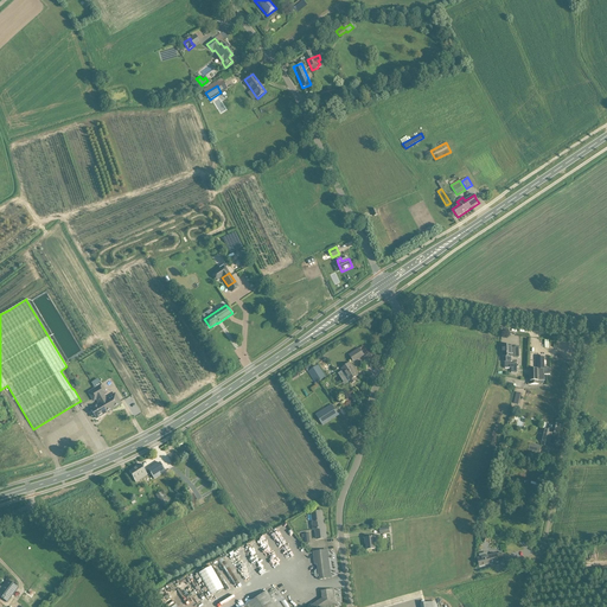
[(511,345),(503,346),(504,362),(505,362),(505,369),(512,369),(512,372),(517,371),(516,363),(511,364),(511,357),(513,357),(513,355),(519,355),(519,346),(515,346),(515,349),(511,350),(511,345)]
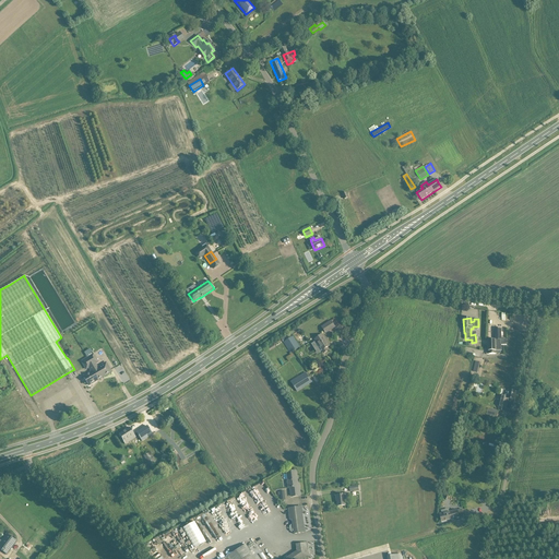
[(335,326),(331,321),(322,328),(324,331),(324,332),(324,333),(325,332),(325,333),(335,326)]
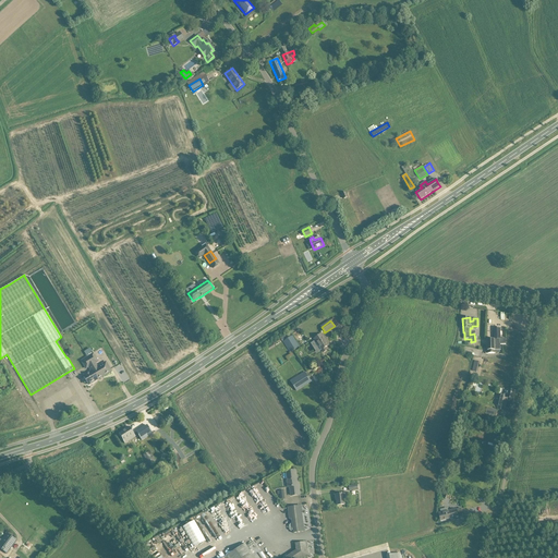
[(322,335),(314,339),(322,350),(324,352),(327,350),(325,348),(328,346),(322,335)]
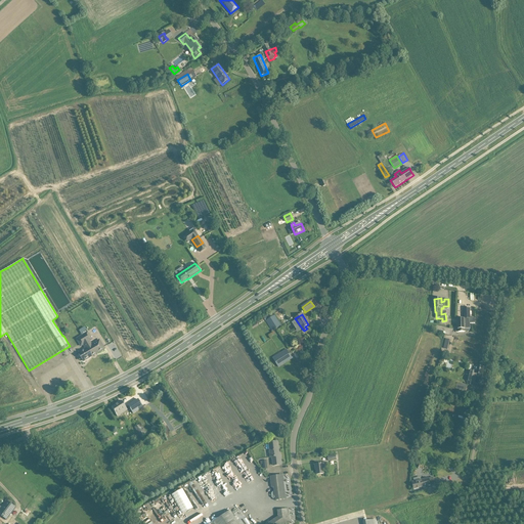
[(279,326),(275,320),(272,316),(267,319),(274,330),(279,326)]
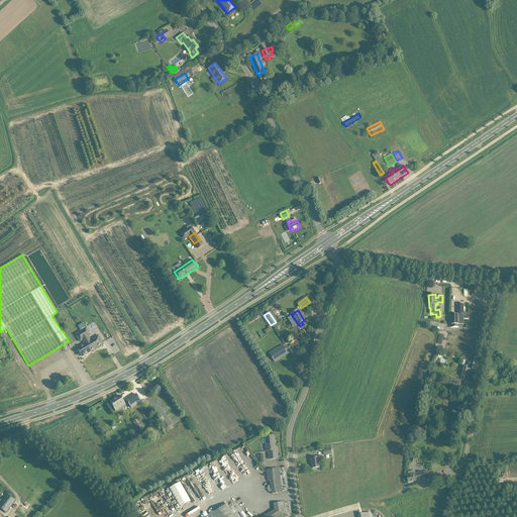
[(449,328),(458,327),(458,314),(451,315),(451,325),(449,325),(449,328)]
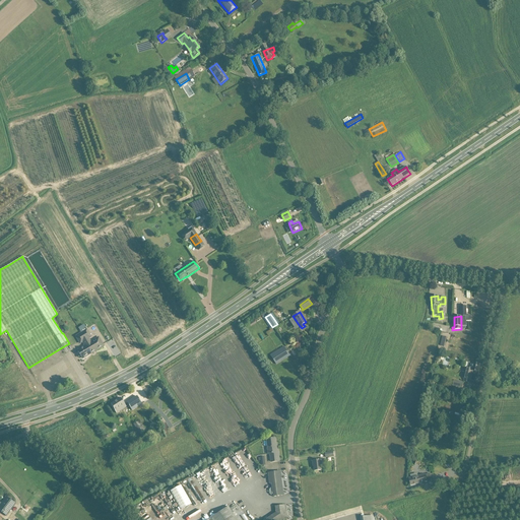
[(86,330),(81,333),(92,352),(95,350),(104,345),(99,338),(90,342),(86,335),(88,333),(86,330)]
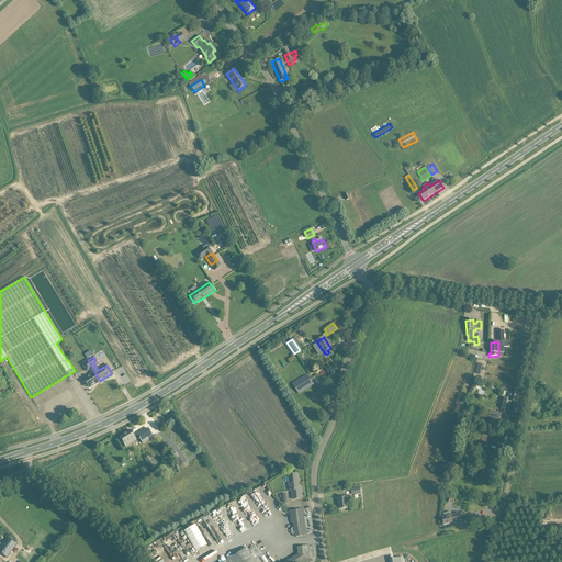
[(100,381),(88,360),(82,363),(87,371),(89,369),(92,373),(83,379),(89,388),(98,382),(100,381)]
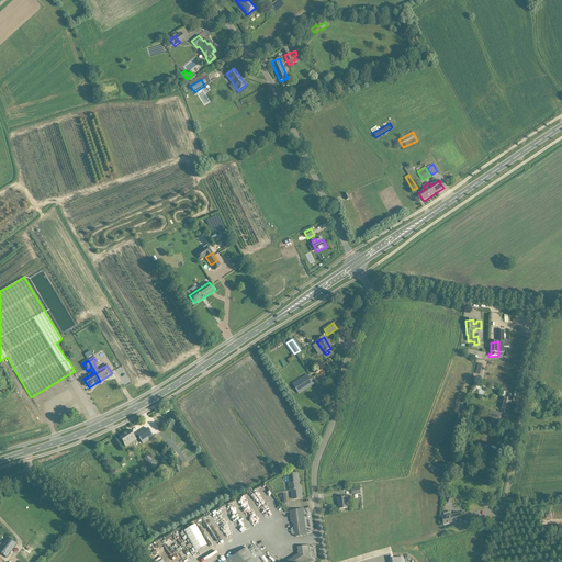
[(292,384),(299,394),(314,384),(307,374),(292,384)]
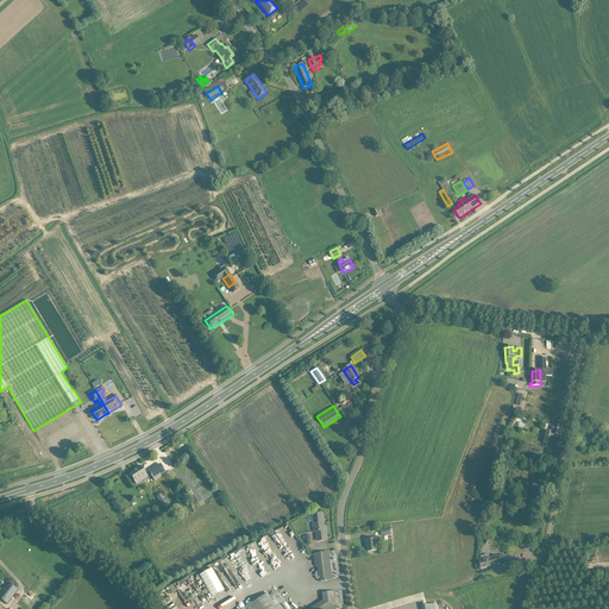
[(563,427),(550,424),(546,424),(545,429),(547,431),(547,432),(545,431),(542,443),(544,444),(542,446),(548,447),(550,445),(551,445),(553,434),(560,437),(563,427)]
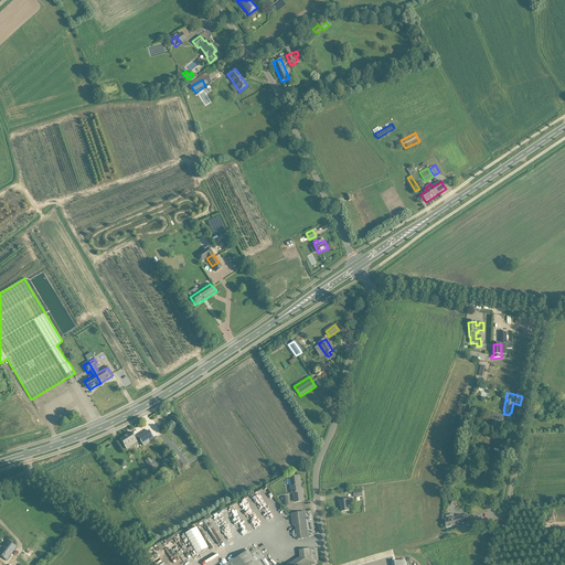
[(147,432),(140,437),(141,438),(137,441),(141,448),(152,440),(147,432)]
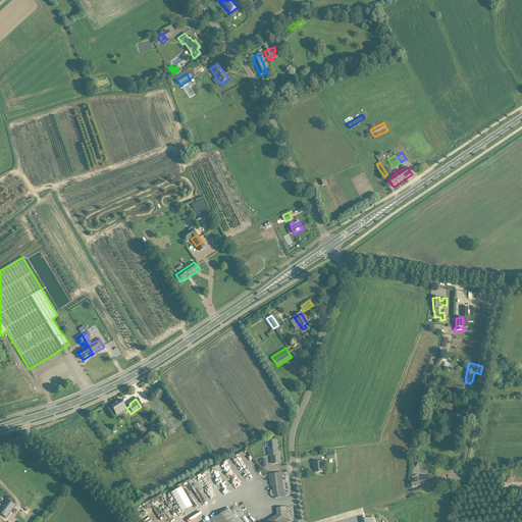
[(120,410),(125,407),(120,400),(111,406),(116,414),(121,412),(120,410)]
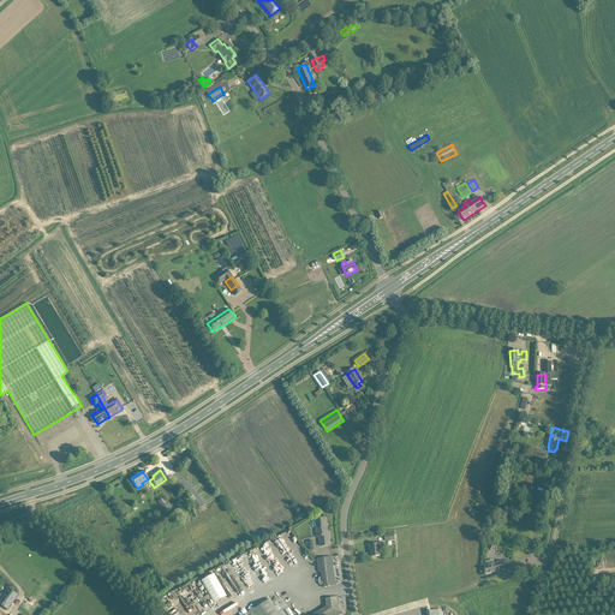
[(169,509),(163,499),(159,502),(165,512),(169,509)]
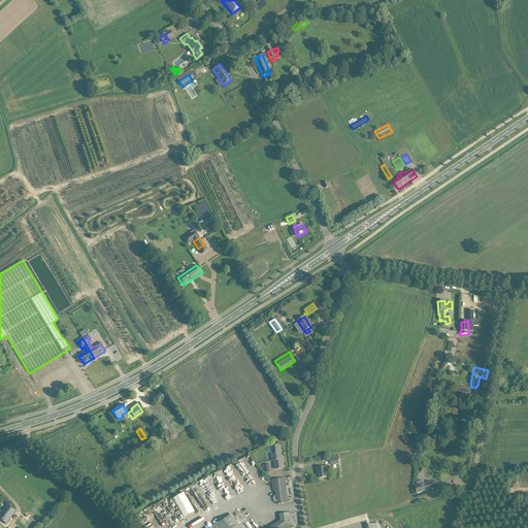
[(274,461),(275,469),(284,468),(283,460),(281,460),(281,457),(282,457),(279,446),(274,446),(271,447),(273,461),(274,461)]
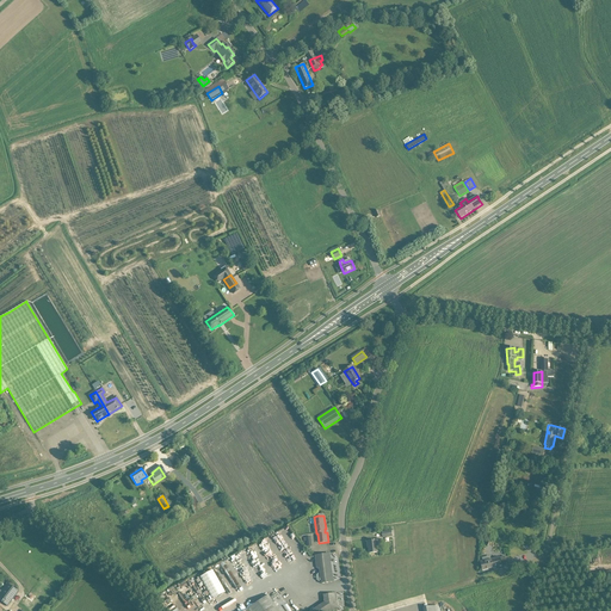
[(370,554),(376,553),(377,553),(377,545),(377,541),(374,541),(368,542),(368,547),(369,547),(370,554)]
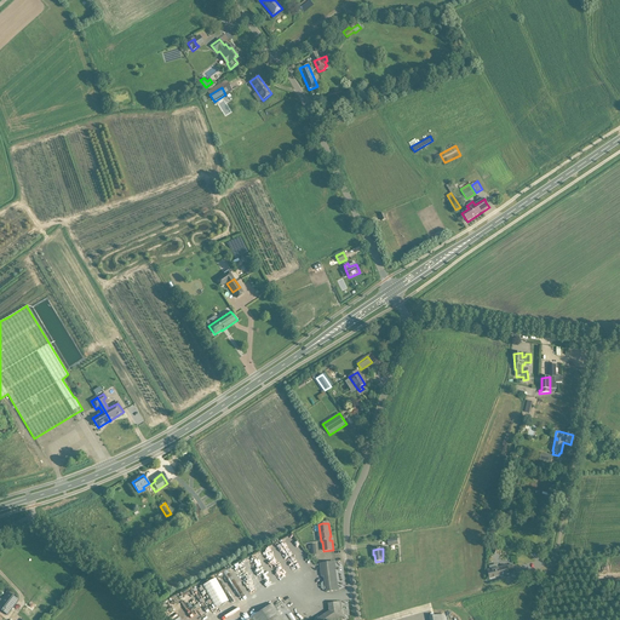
[(326,592),(339,591),(336,562),(334,562),(320,564),(321,577),(323,577),(326,592)]
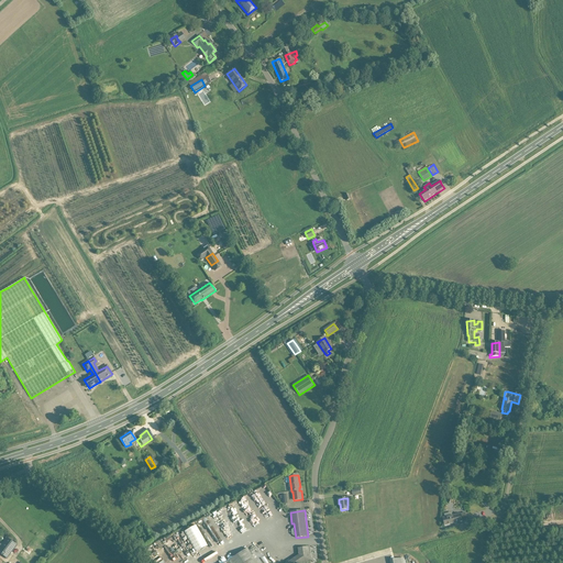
[(443,518),(443,520),(444,526),(462,521),(461,514),(455,515),(443,518)]
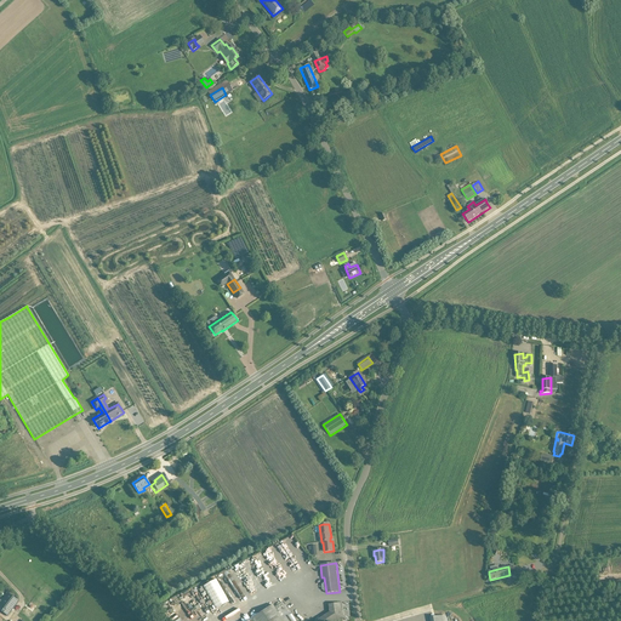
[(201,586),(204,591),(201,592),(205,600),(210,598),(215,609),(228,603),(218,579),(201,586)]
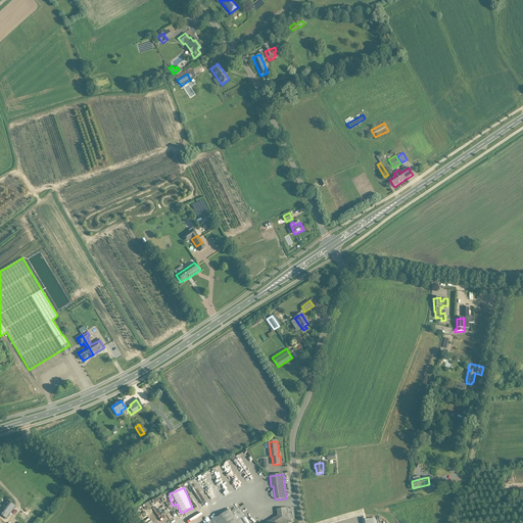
[(0,514),(6,519),(15,507),(6,500),(1,506),(0,505),(0,514)]
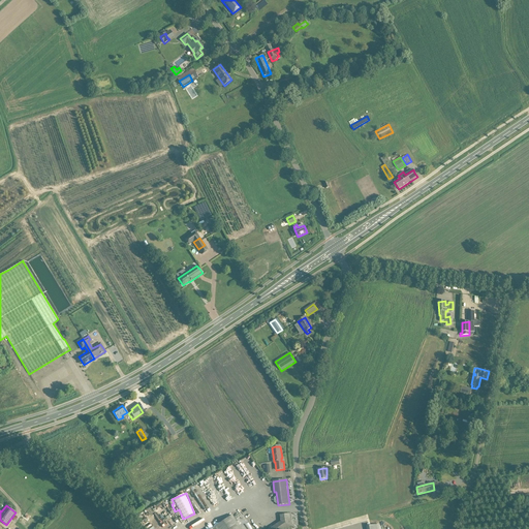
[(213,527),(213,528),(288,528),(292,527),(290,514),(279,516),(280,522),(269,528),(241,528),(231,515),(213,527)]
